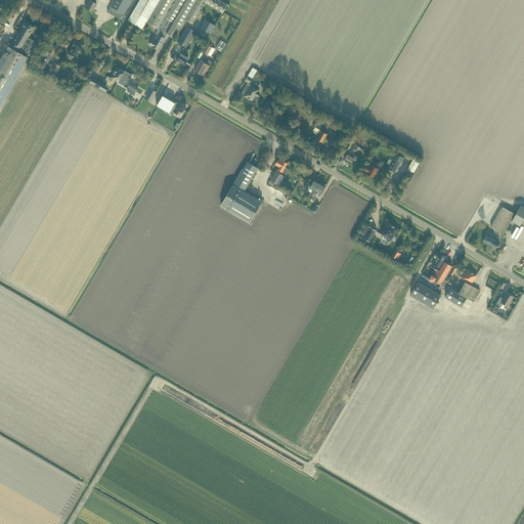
[(123,13),(130,0),(87,0),(85,4),(87,5),(85,7),(92,11),(96,4),(94,2),(94,0),(114,0),(111,6),(107,12),(120,18),(123,13)]
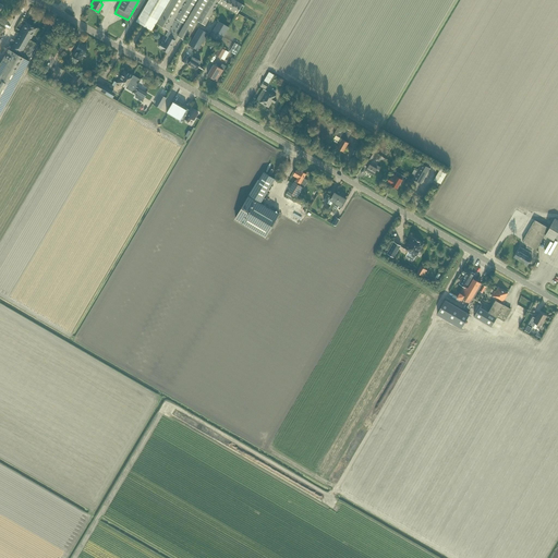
[(148,0),(136,21),(152,31),(156,23),(168,31),(166,35),(168,37),(164,44),(161,43),(158,47),(161,49),(168,53),(176,40),(178,36),(185,40),(196,20),(205,25),(218,3),(237,14),(242,4),(235,0),(148,0)]
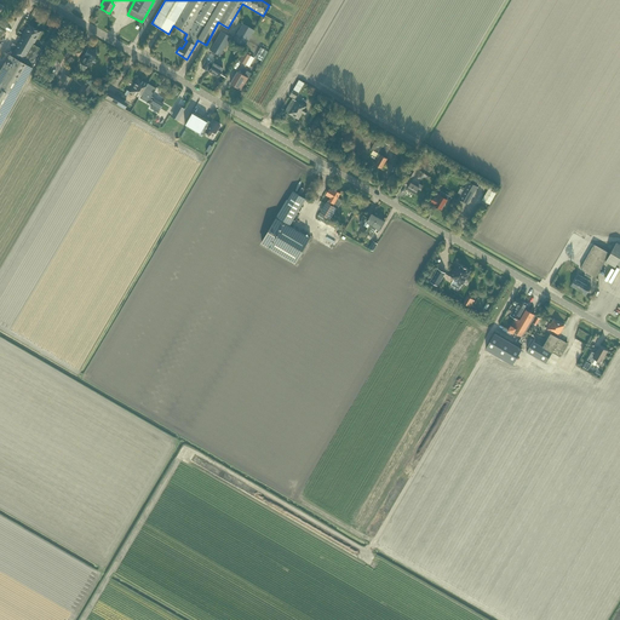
[(254,30),(242,23),(233,40),(245,47),(254,30)]
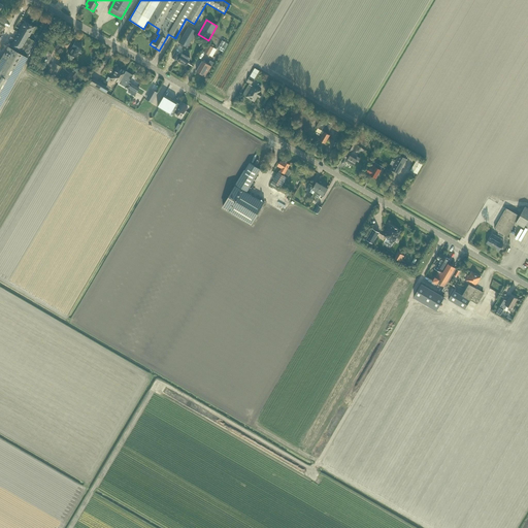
[(25,35),(31,25),(25,21),(19,32),(25,35)]
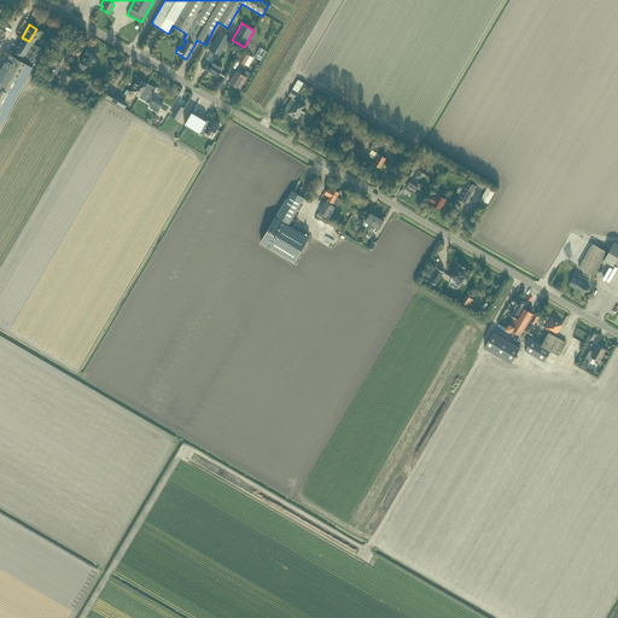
[(39,40),(44,33),(36,29),(29,41),(34,45),(38,39),(39,40)]
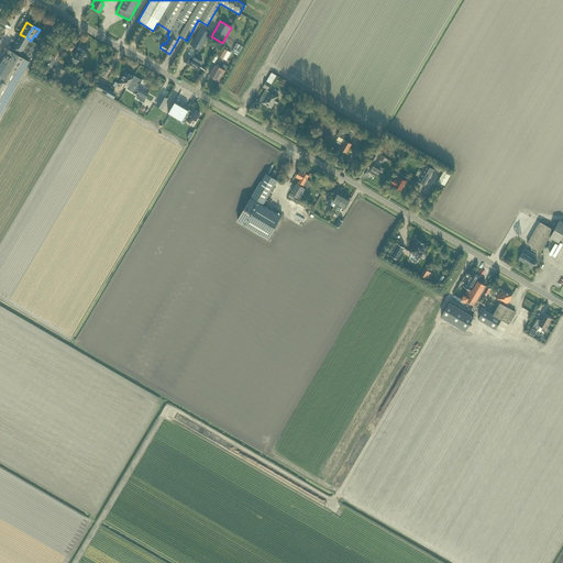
[(190,45),(199,51),(209,34),(200,29),(190,45)]
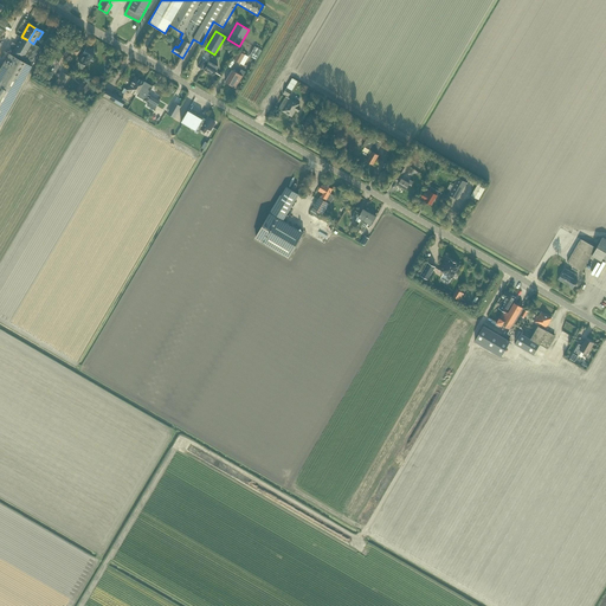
[(0,121),(43,49),(33,44),(28,40),(21,37),(12,55),(8,52),(0,68),(0,121)]
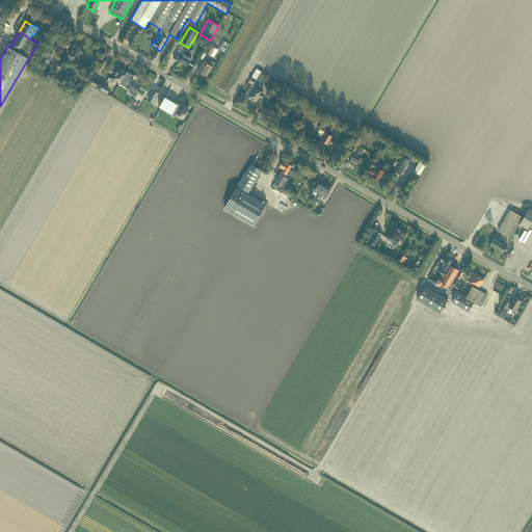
[(230,52),(234,44),(228,40),(223,49),(230,52)]
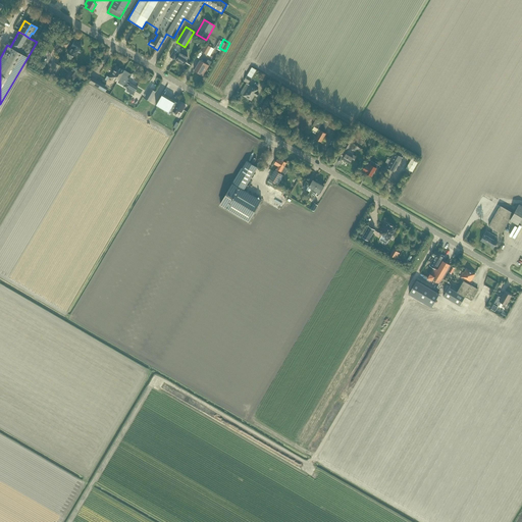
[(67,53),(74,57),(79,50),(82,45),(74,41),(67,53)]
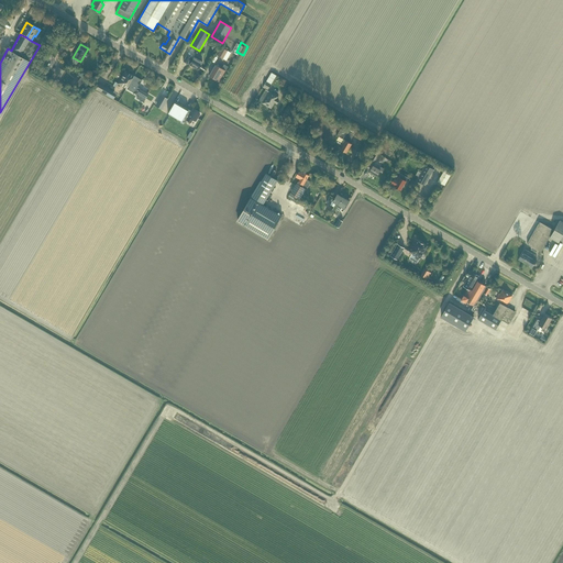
[(221,47),(217,55),(223,58),(228,51),(227,50),(222,47),(221,47)]
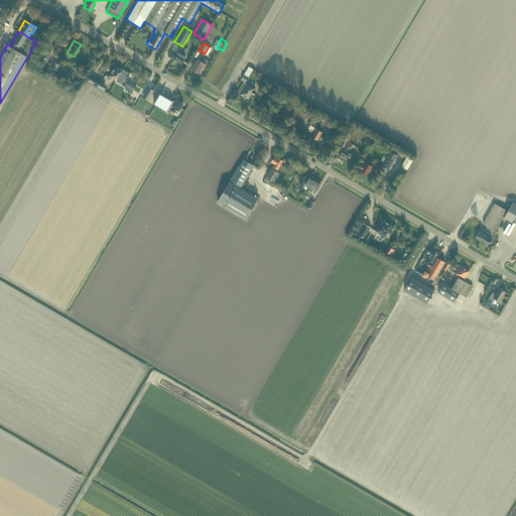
[(171,58),(173,59),(181,65),(185,56),(180,53),(181,51),(178,50),(176,54),(171,50),(168,56),(172,58),(171,58)]
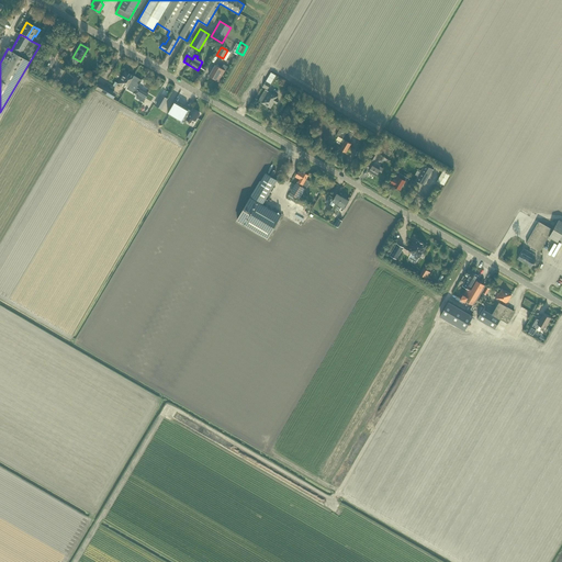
[(218,81),(225,70),(225,71),(228,67),(224,65),(221,69),(215,65),(209,76),(218,81)]
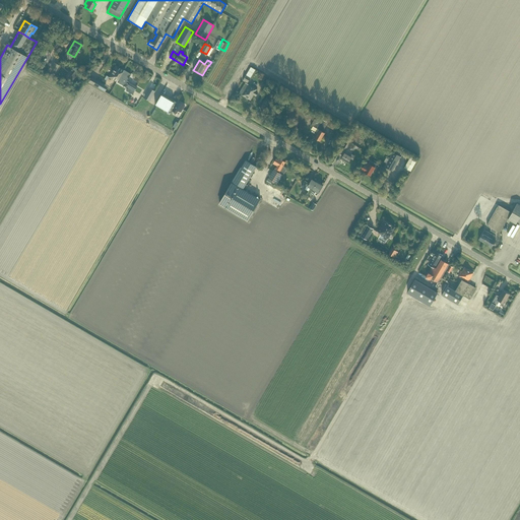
[(56,71),(59,65),(54,62),(51,68),(56,71)]
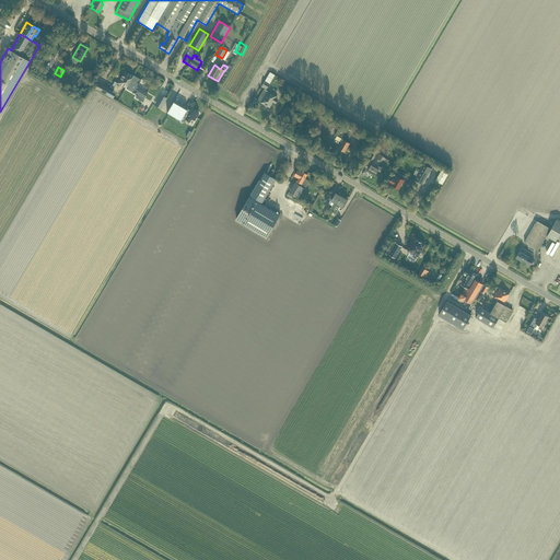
[(126,89),(133,76),(125,70),(117,83),(126,89)]
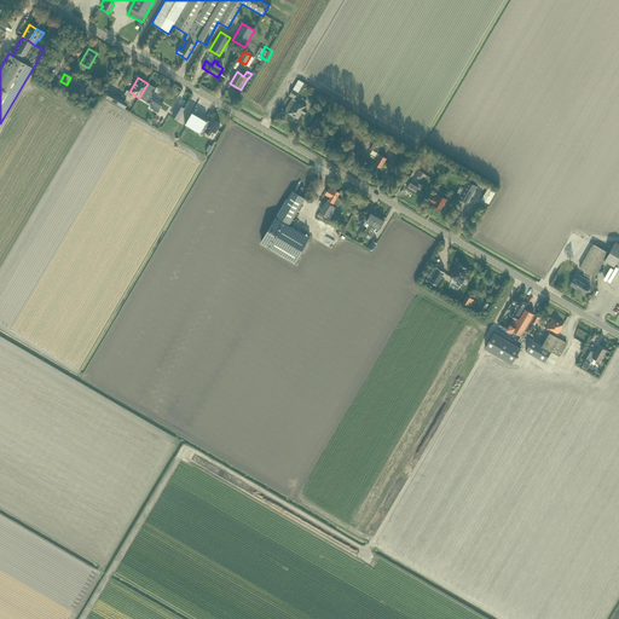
[(305,84),(299,80),(293,90),(289,96),(295,99),(305,84)]
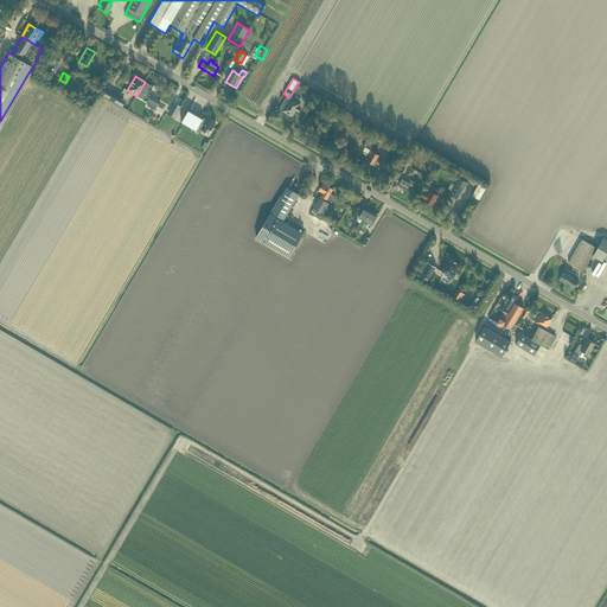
[(89,81),(81,93),(84,95),(93,84),(89,81)]
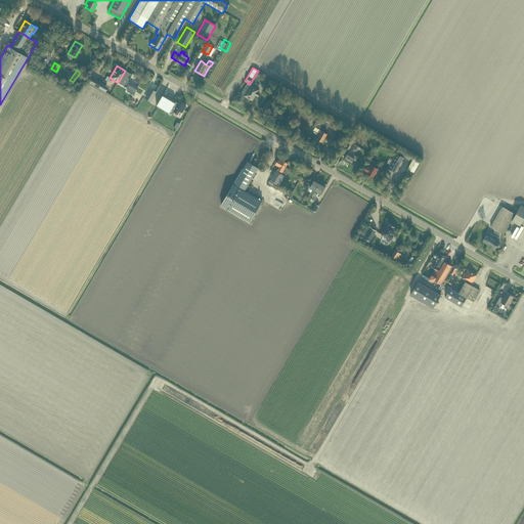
[(132,75),(125,71),(118,83),(129,89),(127,91),(134,95),(138,87),(130,83),(128,81),(132,75)]
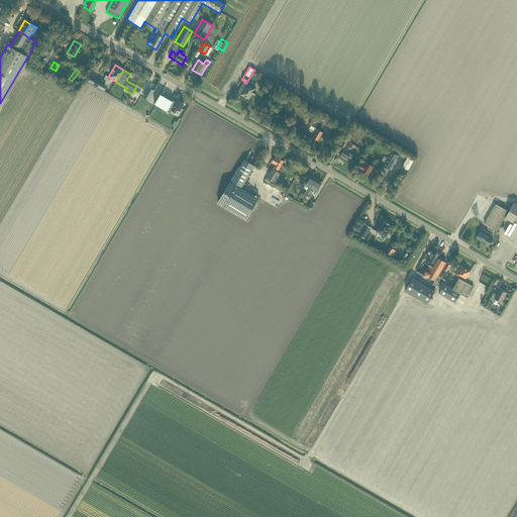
[(107,86),(104,84),(91,76),(88,82),(104,91),(107,86)]
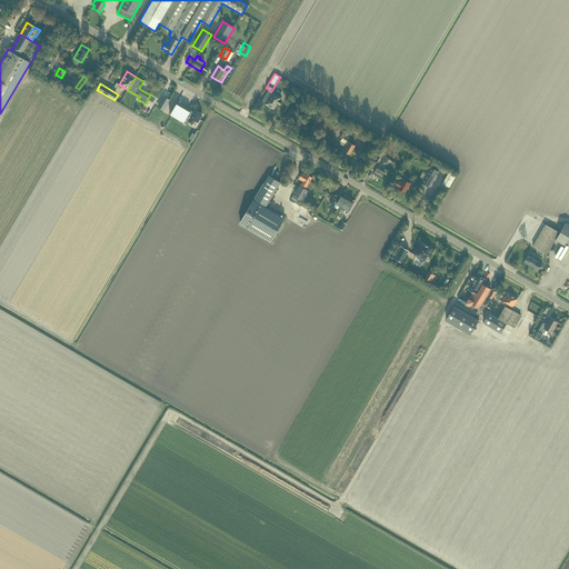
[(275,93),(272,92),(268,90),(261,102),(265,103),(265,105),(273,110),(278,103),(280,106),(282,101),(280,100),(281,97),(275,93)]
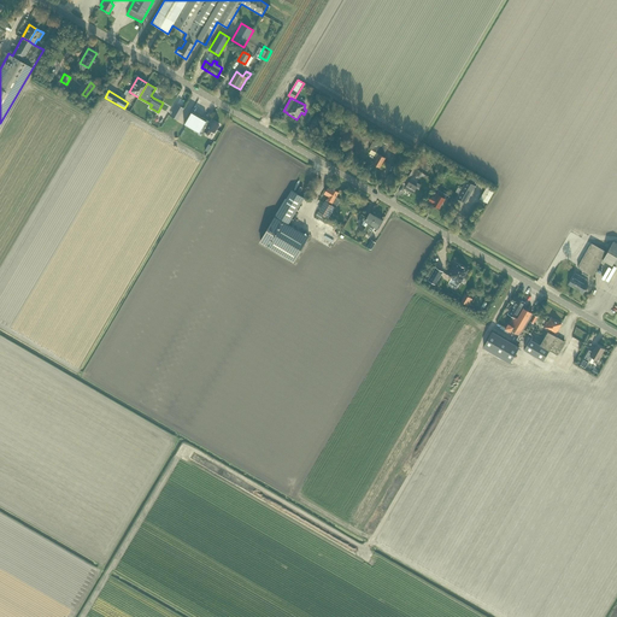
[(137,110),(147,116),(152,110),(139,103),(135,107),(139,109),(137,110)]
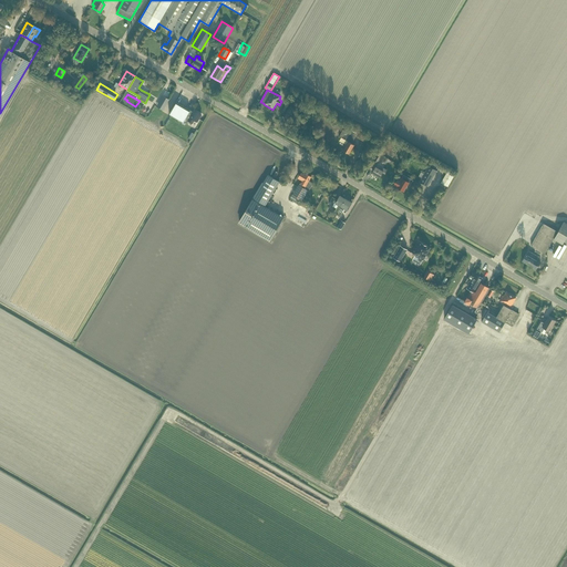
[(162,95),(156,106),(163,110),(168,100),(162,95)]
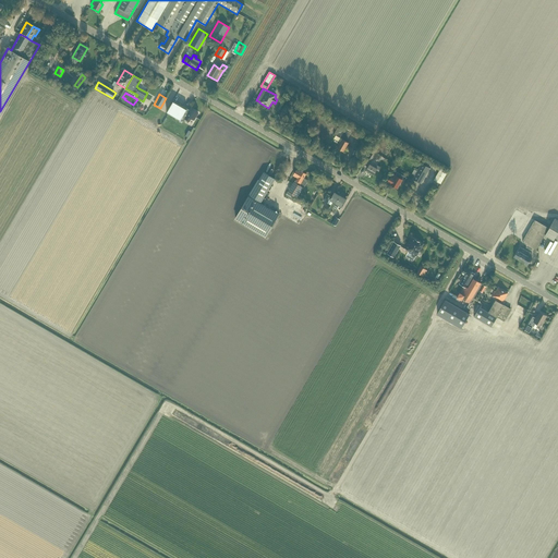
[(191,108),(187,114),(184,113),(187,108),(173,100),(167,112),(183,122),(185,119),(190,121),(191,119),(194,120),(198,112),(191,108)]
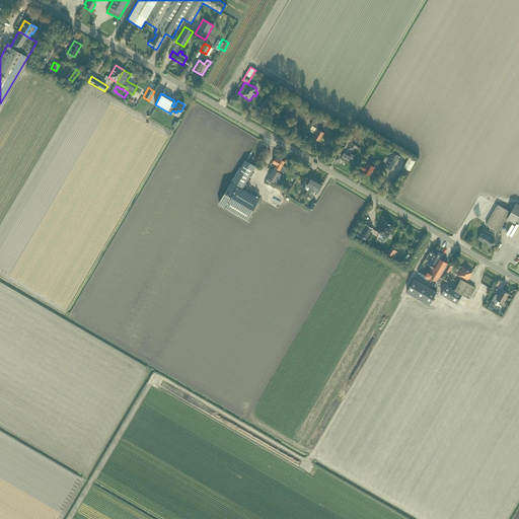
[(320,141),(324,132),(322,131),(327,124),(320,120),(319,122),(314,119),(310,125),(312,126),(311,129),(317,132),(314,138),(315,138),(315,139),(316,140),(317,139),(320,141)]
